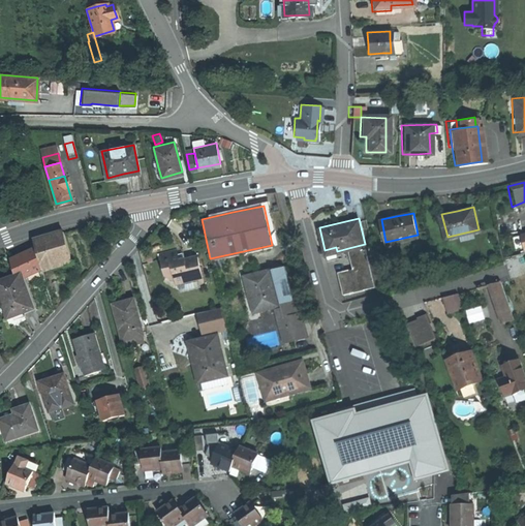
[(43,235),(32,239),(34,246),(40,268),(70,259),(62,229),(43,235)]
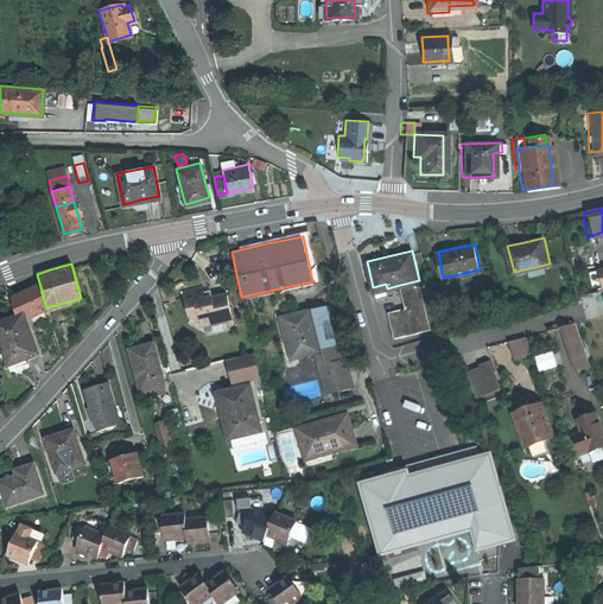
[(596,281),(597,287),(602,285),(602,267),(592,269),(596,281)]
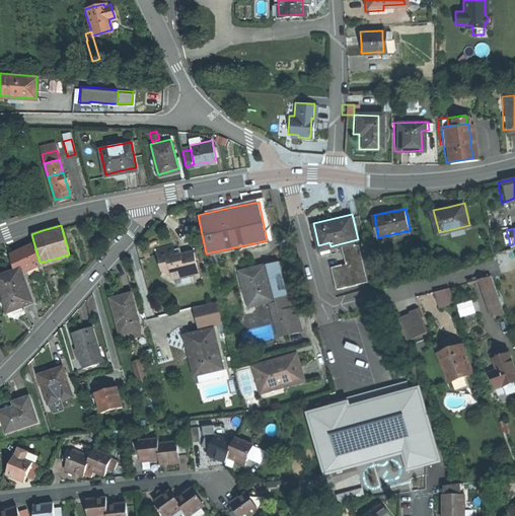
[(509,240),(506,230),(498,231),(501,242),(509,240)]
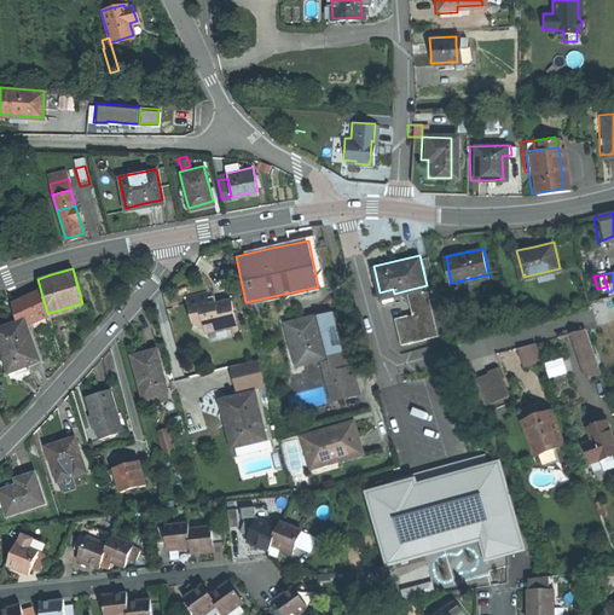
[(432,303),(427,285),(407,290),(412,312),(394,315),(400,342),(445,331),(442,319),(435,321),(432,303)]
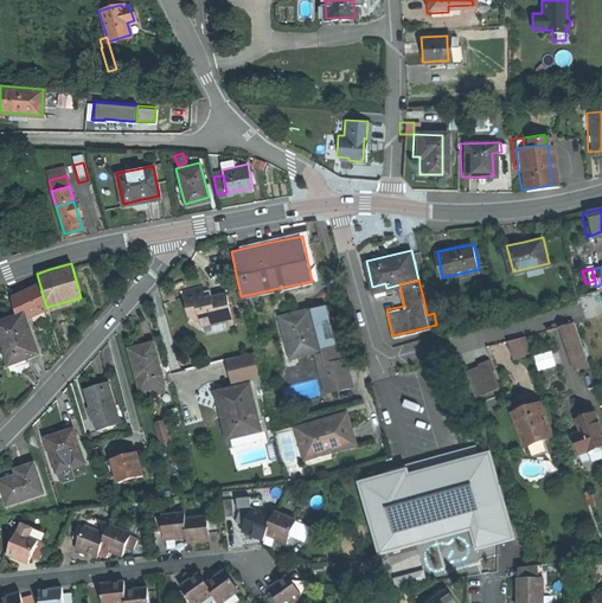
[(46,307),(39,282),(12,293),(15,307),(20,307),(26,308),(29,313),(46,307)]
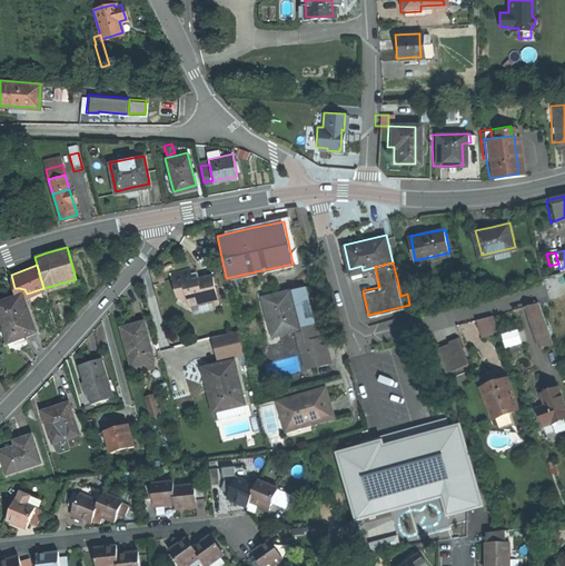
[(172,271),(178,294),(185,299),(190,298),(192,303),(214,298),(219,297),(214,275),(200,278),(197,265),(185,268),(172,271)]
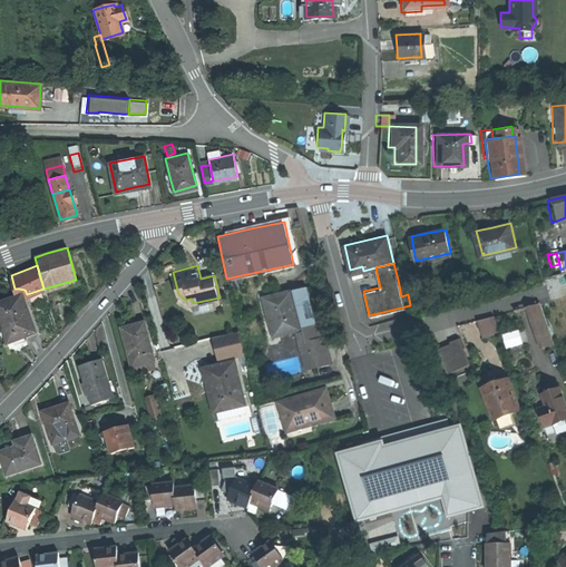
[(401,296),(408,294),(405,277),(398,280),(401,296)]
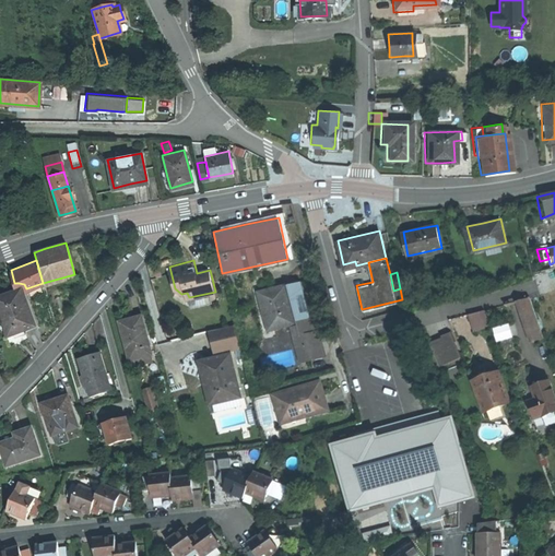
[(304,293),(300,280),(258,291),(263,310),(266,309),(271,327),(285,323),(286,327),(290,326),(292,335),(296,334),(314,330),(304,293)]
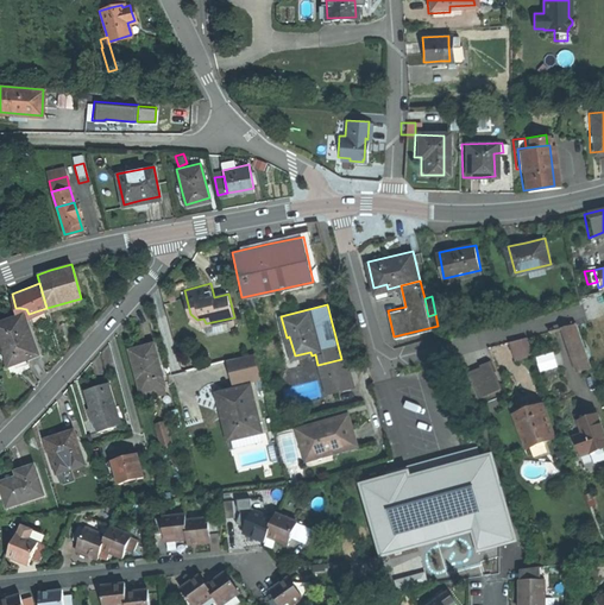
[(38,352),(24,312),(0,320),(0,345),(6,364),(13,361),(14,365),(19,363),(26,360),(25,357),(38,352)]
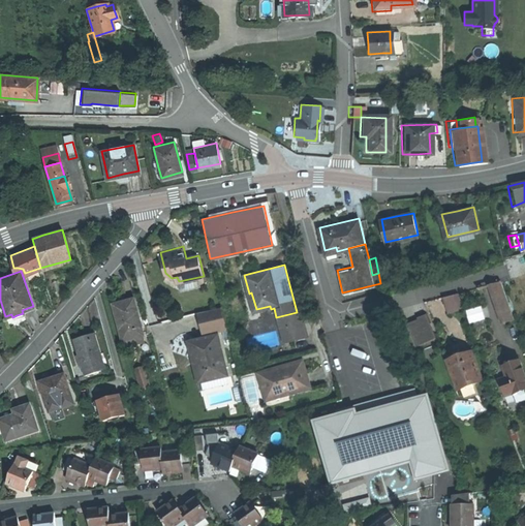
[(492,282),(503,318),(513,315),(500,279),(492,282)]
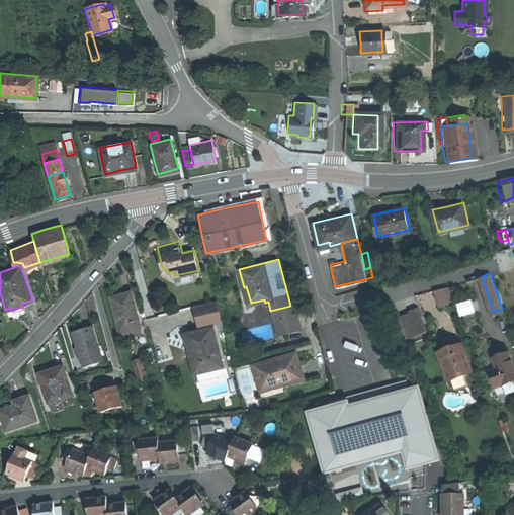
[(453,301),(447,285),(432,289),(437,305),(453,301)]
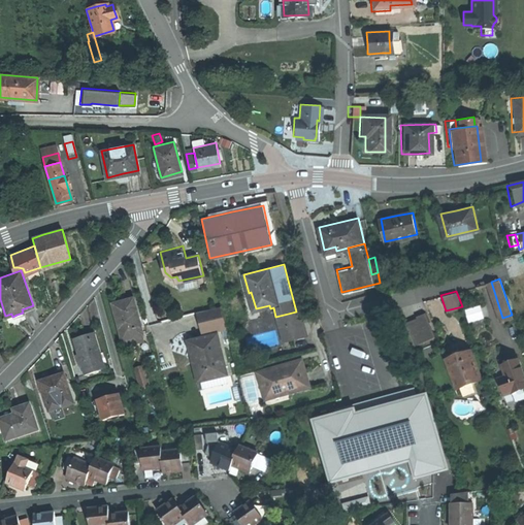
[(123,298),(111,301),(121,337),(122,337),(141,332),(142,332),(132,296),(123,298)]
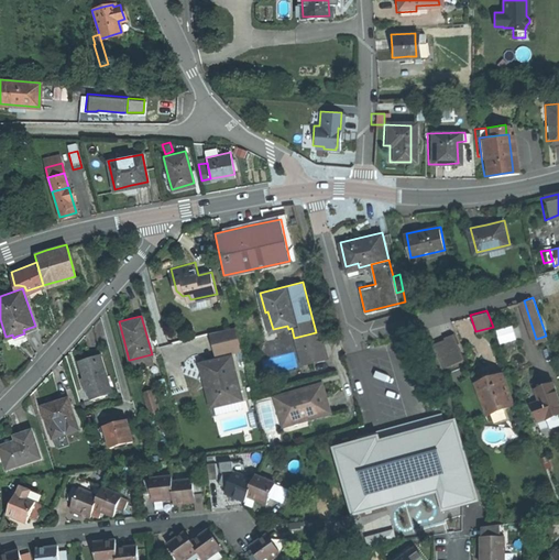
[(492,328),(497,341),(513,335),(507,321),(492,328)]
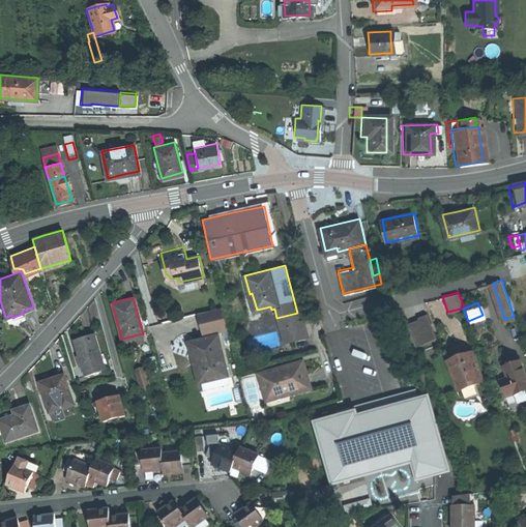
[(222,306),(197,312),(201,333),(227,327),(222,306)]
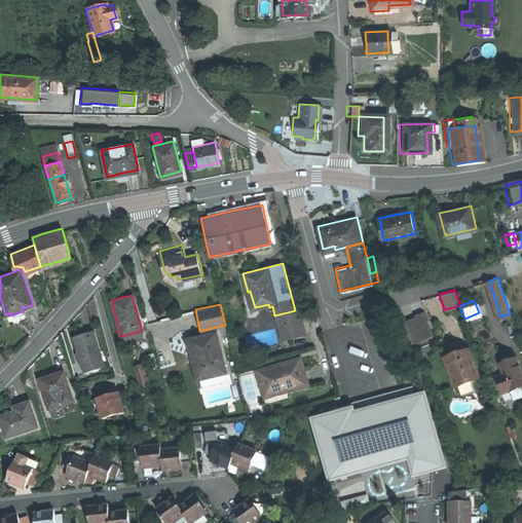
[(295,310),(278,314),(282,325),(286,325),(289,336),(305,331),(301,316),(299,309),(295,310)]
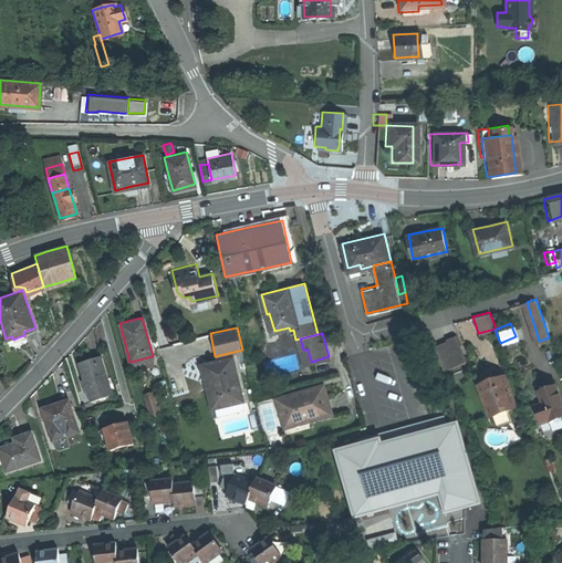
[(444,368),(466,361),(455,333),(445,337),(446,340),(440,342),(435,344),(444,368)]
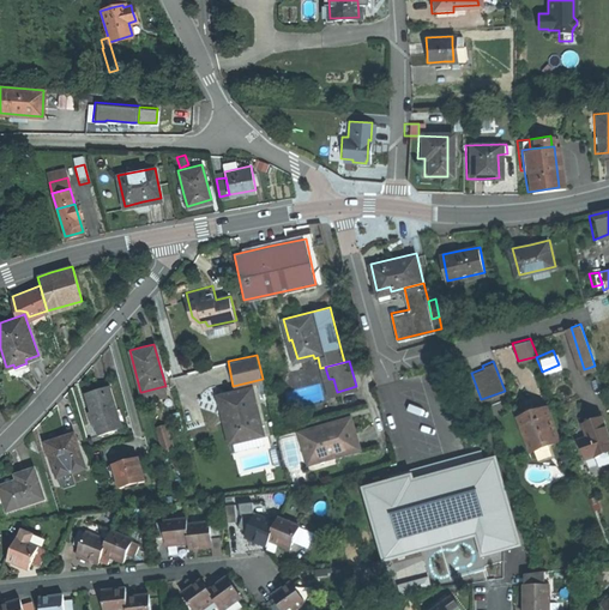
[(120,424),(108,384),(95,387),(83,391),(96,433),(120,424)]
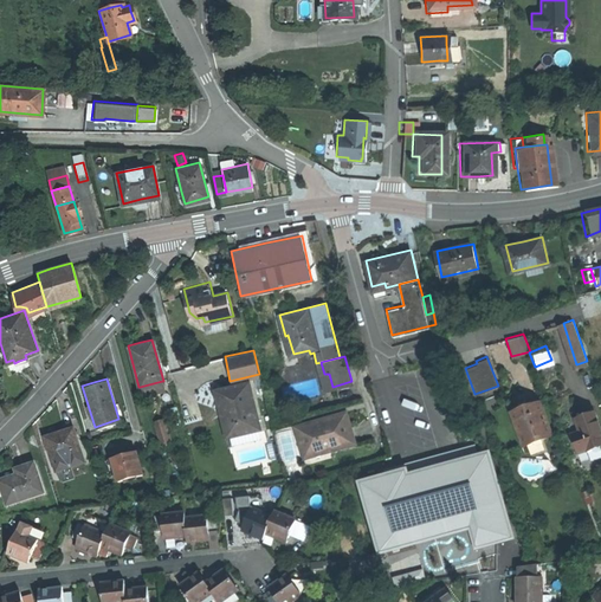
[(225,435),(259,428),(247,380),(224,386),(213,388),(225,435)]
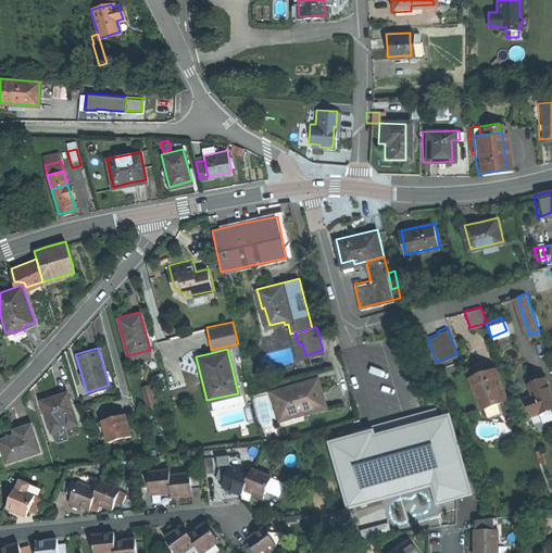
[(149,350),(128,355),(129,360),(143,355),(145,359),(151,356),(149,350)]
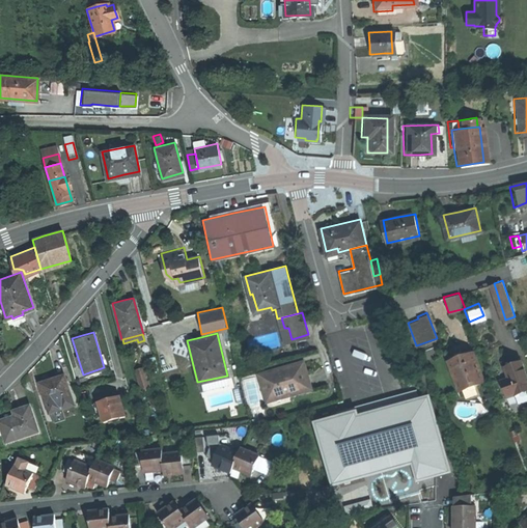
[(333,345),(327,348),(330,360),(337,358),(333,345)]
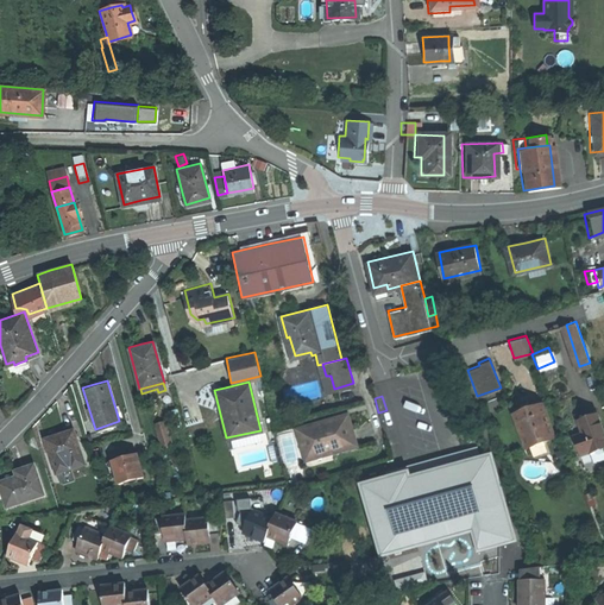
[(543,404),(516,414),(528,447),(555,438),(543,404)]
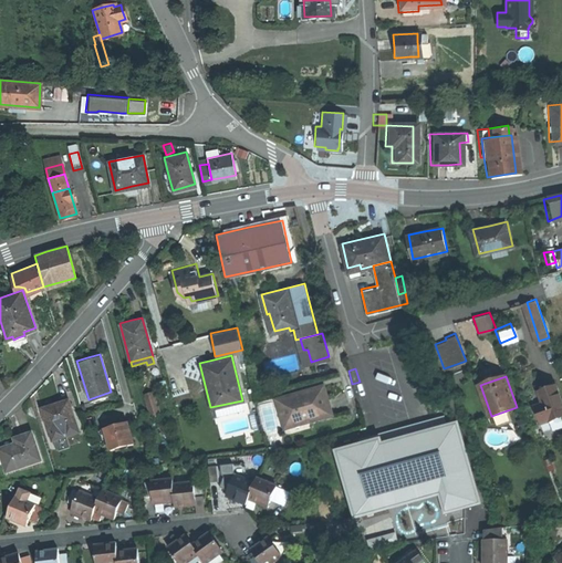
[(323,384),(280,396),(287,420),(308,414),(309,418),(331,412),(326,397),(323,384)]
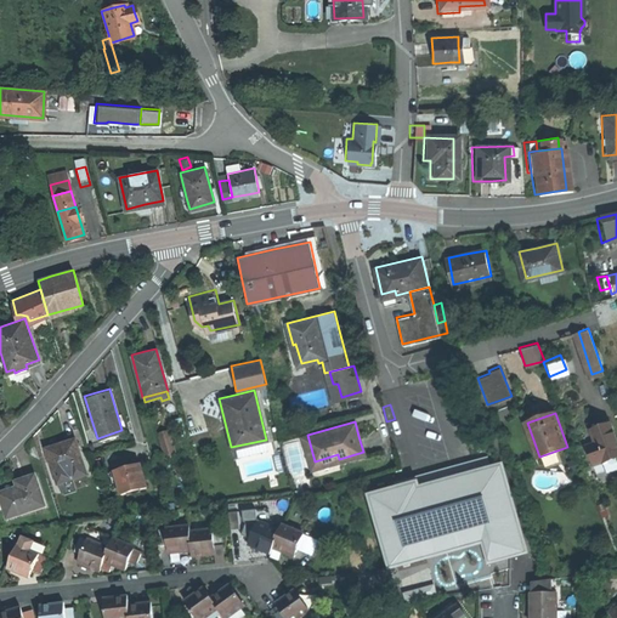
[(616,458),(616,434),(612,421),(601,425),(593,427),(598,441),(588,444),(595,464),(605,460),(605,463),(616,458)]
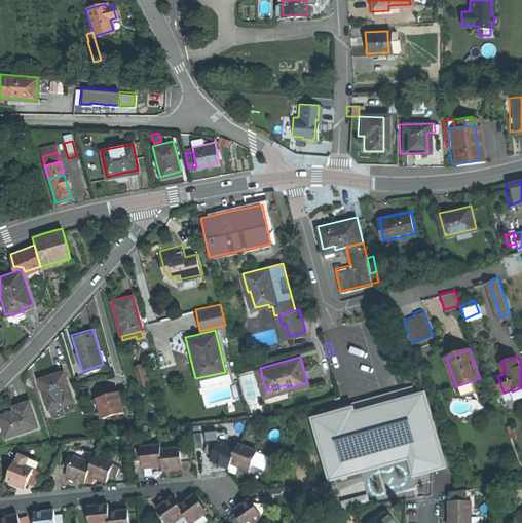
[(141,363),(134,365),(139,385),(147,383),(141,363)]
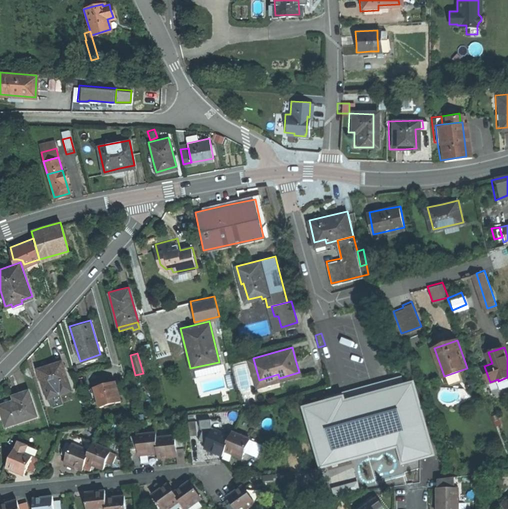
[(37,367),(45,396),(70,389),(61,360),(50,363),(37,367)]
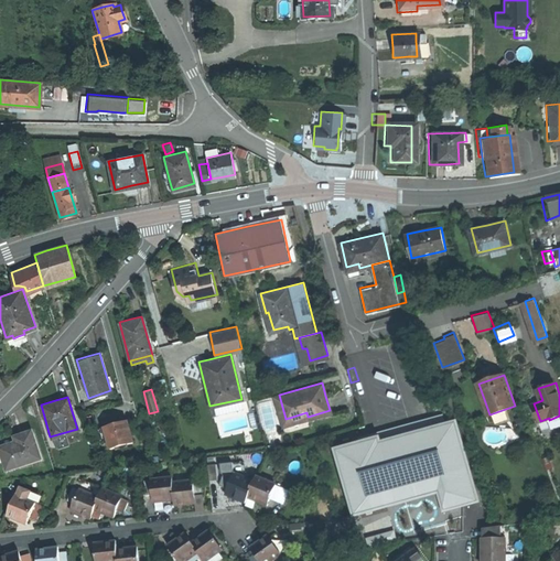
[(107,446),(131,440),(125,418),(117,420),(95,427),(98,438),(105,437),(107,446)]
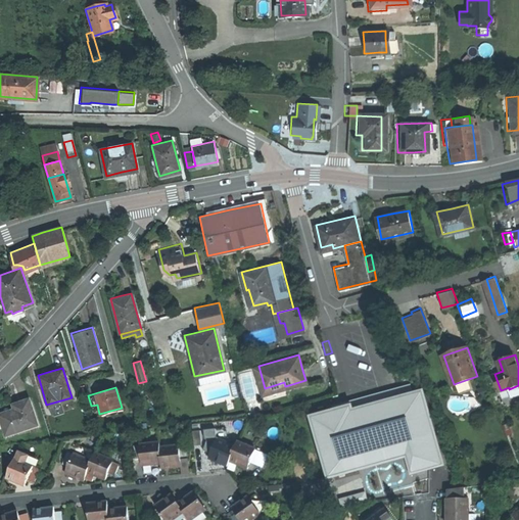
[(383,399),(350,409),(359,440),(360,440),(391,432),(393,439),(432,428),(422,389),(383,399)]
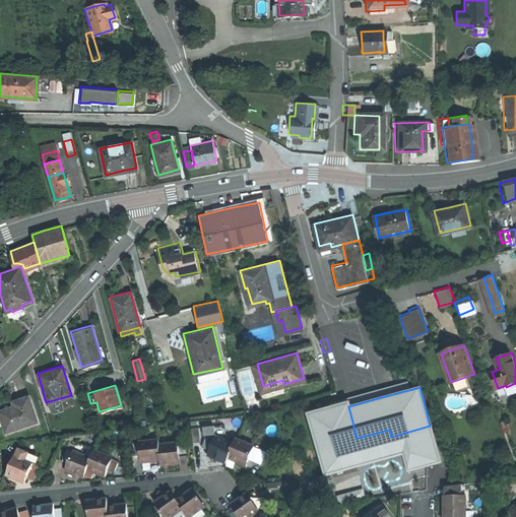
[(347,401),(348,406),(381,397),(380,391),(346,400),(347,401)]
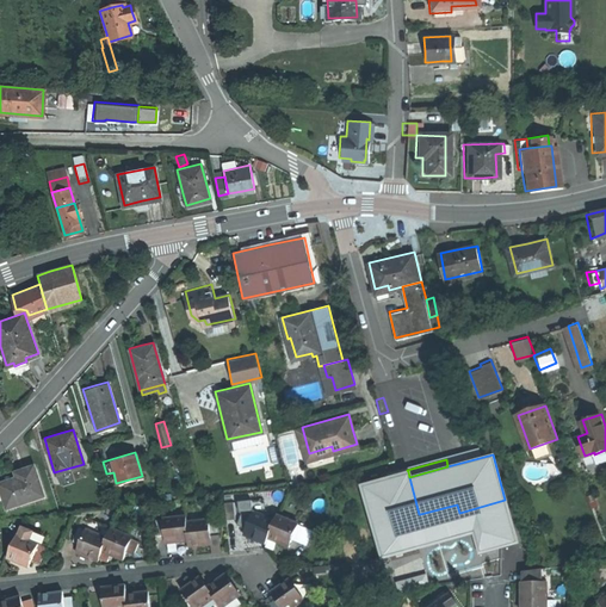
[(0,495),(5,507),(42,494),(32,464),(20,469),(13,471),(14,476),(0,482),(0,484),(4,494),(0,495)]
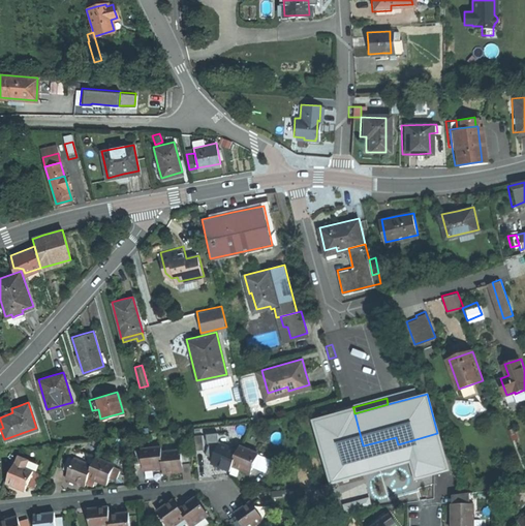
[(354,413),(353,408),(346,405),(343,411),(315,419),(320,438),(322,438),(333,476),(371,467),(367,453),(365,453),(363,445),(354,413)]
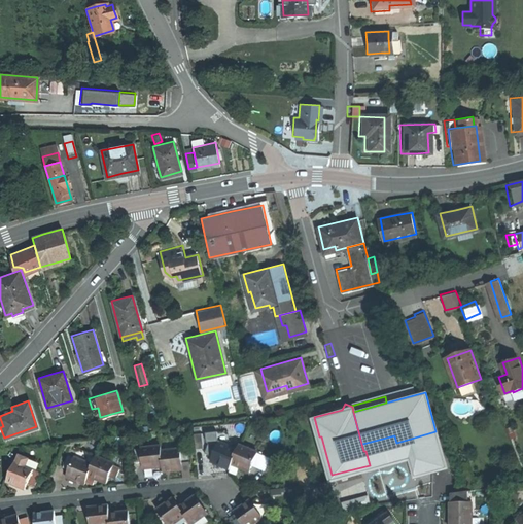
[(225,430),(214,431),(217,438),(219,439),(219,440),(229,443),(225,430)]
